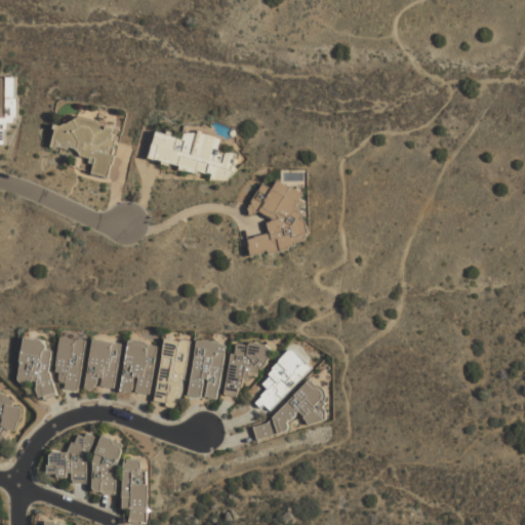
[(19,77),(1,77),(1,107),(0,107),(0,144),(7,144),(7,122),(18,122),(19,77)]
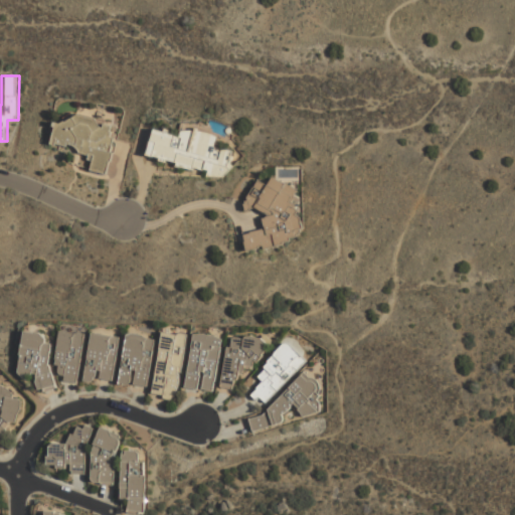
[(51,144),(94,155),(90,170),(108,174),(118,137),(112,135),(114,124),(68,113),(65,125),(56,122),(51,144)]
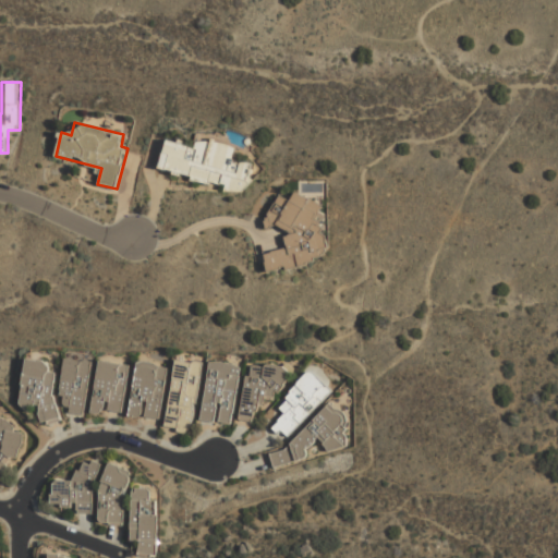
[(159,169),(246,194),(254,165),(234,159),(238,149),(197,137),(195,146),(168,138),(159,169)]
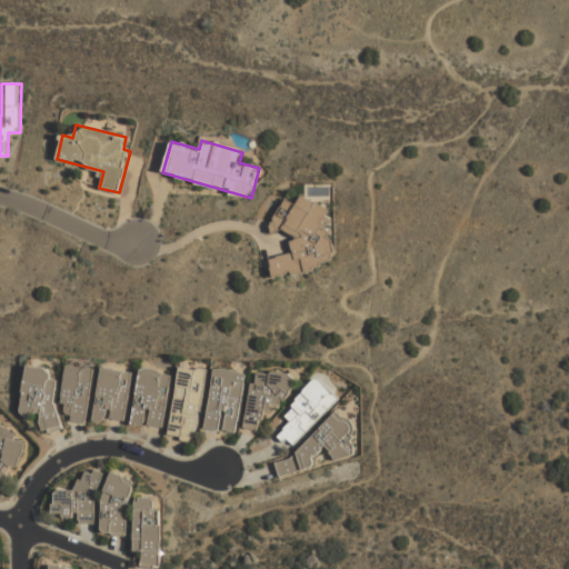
[(269,259),(271,267),(270,267),(272,277),(286,273),(286,272),(290,270),(291,275),(312,269),(311,267),(319,265),(319,262),(327,260),(327,259),(329,258),(329,257),(331,256),(330,252),(333,251),(330,240),(326,237),(329,231),(325,228),(326,226),(319,222),(327,209),(316,202),(315,205),(300,196),(296,205),(285,198),(272,217),(273,221),(270,221),(270,223),(269,225),(270,232),(276,231),(276,230),(281,229),(295,237),(295,238),(293,239),(293,240),(290,240),(292,251),(276,256),(276,257),(269,259)]
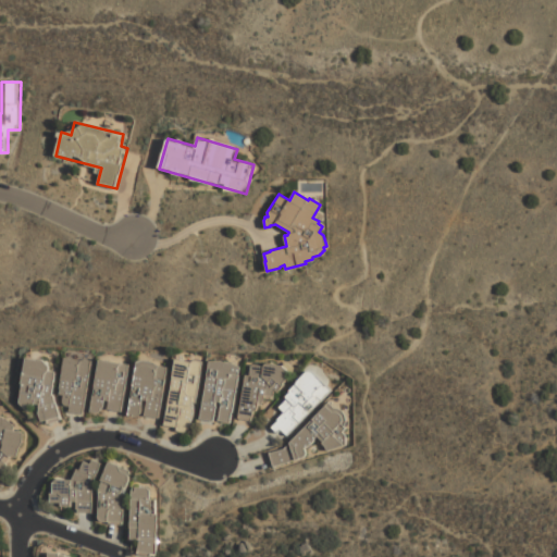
[(54,422),(61,372),(49,370),(50,362),(26,359),(21,405),(41,407),(39,420),(54,422)]
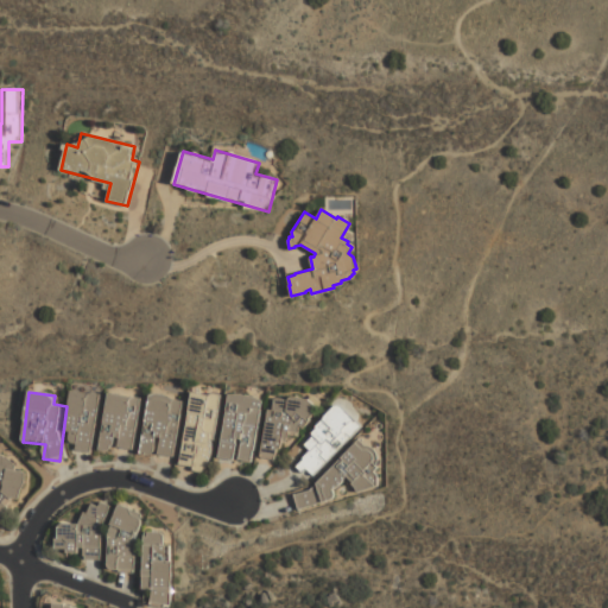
[(75,450),(93,453),(102,397),(73,392),(64,439),(76,442),(75,450)]
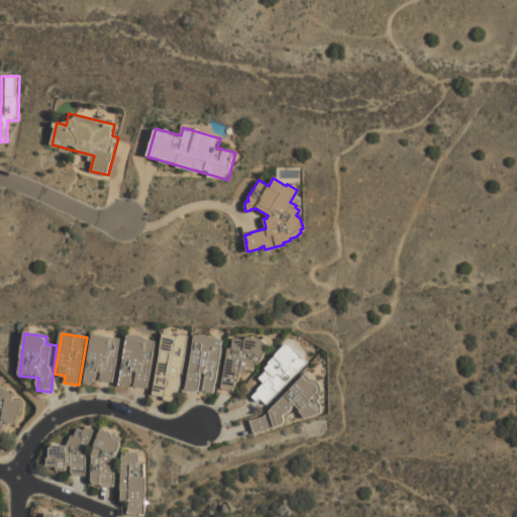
[(188,336),(162,333),(153,400),(179,403),(188,336)]
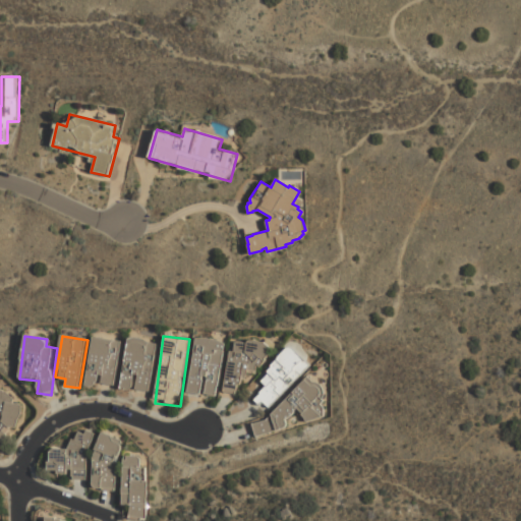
[(120,391),(149,395),(157,342),(128,337),(120,391)]
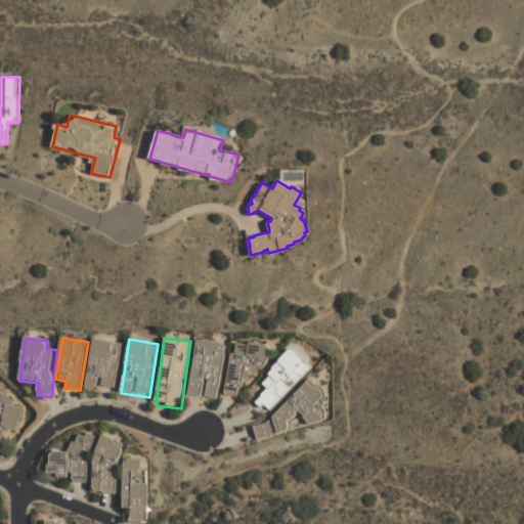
[(227,344),(197,339),(188,395),(219,400),(227,344)]
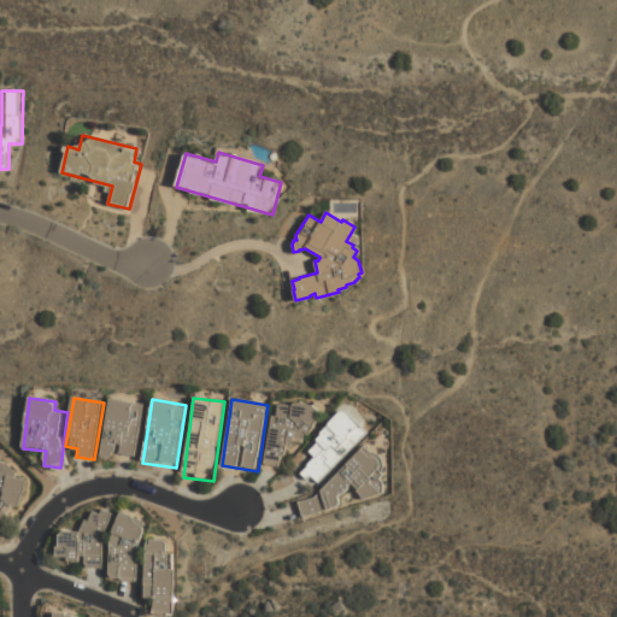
[(144,405),(110,400),(101,456),(135,460),(144,405)]
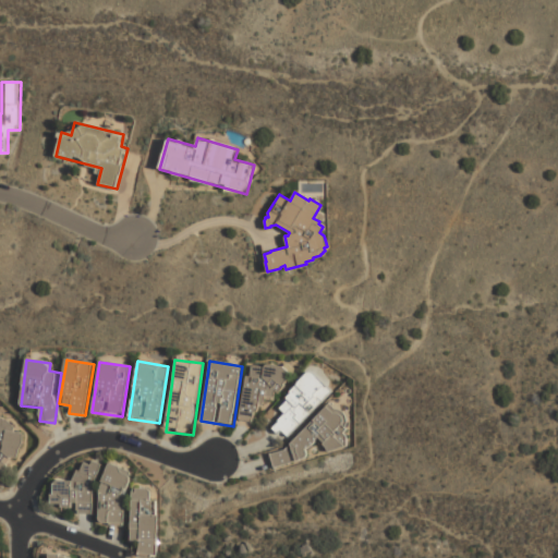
[(240,421),(258,423),(262,398),(282,401),(288,370),(249,364),(240,421)]
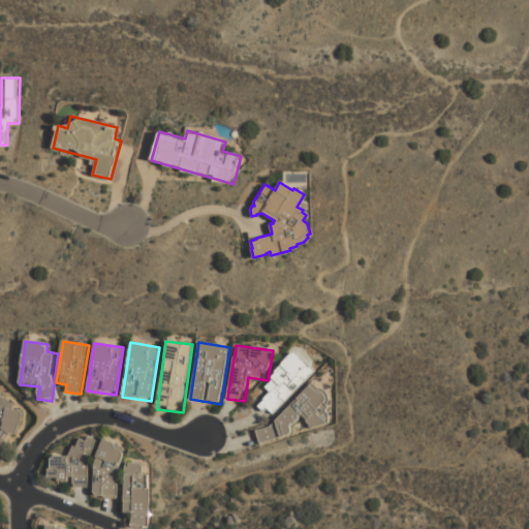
[(259,405),(273,417),(316,372),(296,352),(263,385),(271,393),(259,405)]
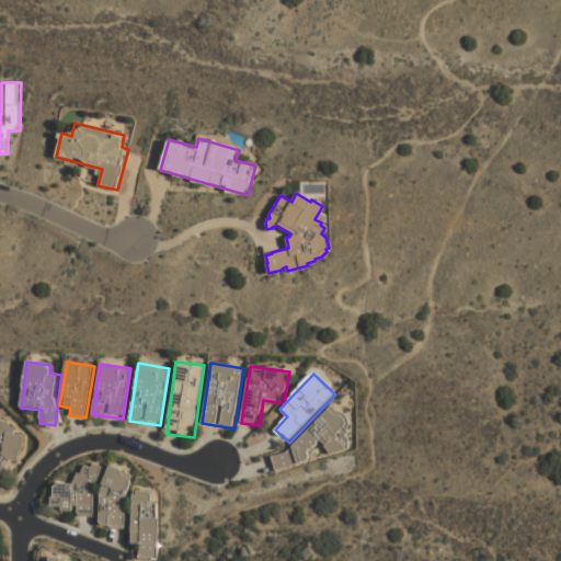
[(274,462),(285,474),(320,442),(336,458),(352,443),(344,435),(354,426),(333,404),(274,462)]
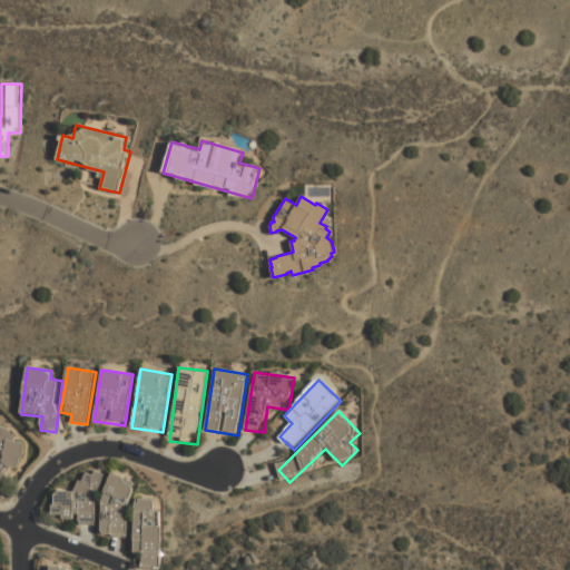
[(0,426),(0,489),(5,490),(9,467),(20,469),(26,443),(15,441),(17,430),(0,426)]
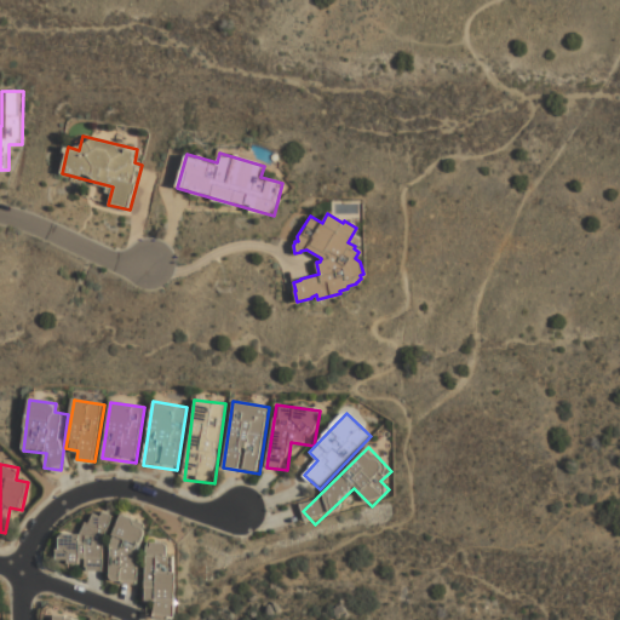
[(86,535),(62,534),(58,564),(104,569),(109,515),(89,512),(86,535)]
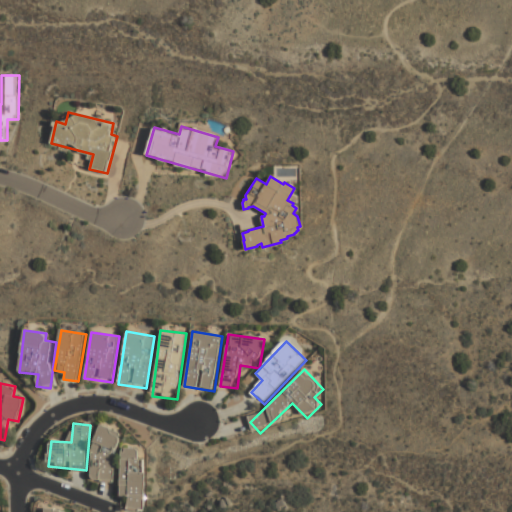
[(116,482),(117,430),(94,429),(93,481),(116,482)]
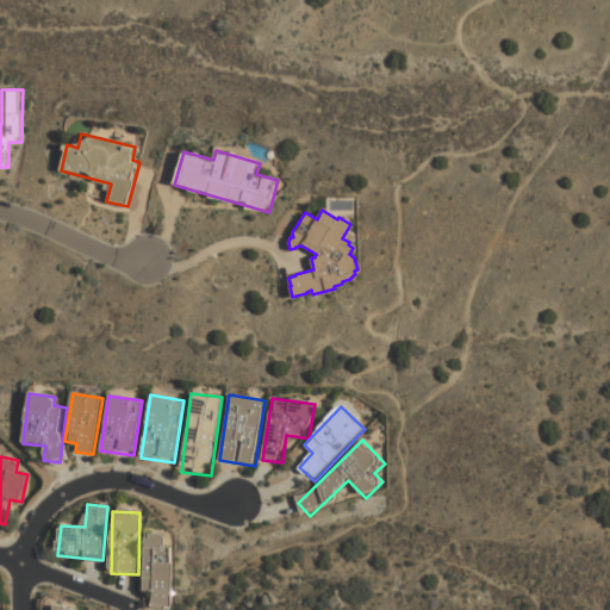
[(175,548),(166,547),(167,535),(144,535),(143,592),(153,592),(151,607),(173,608),(175,548)]
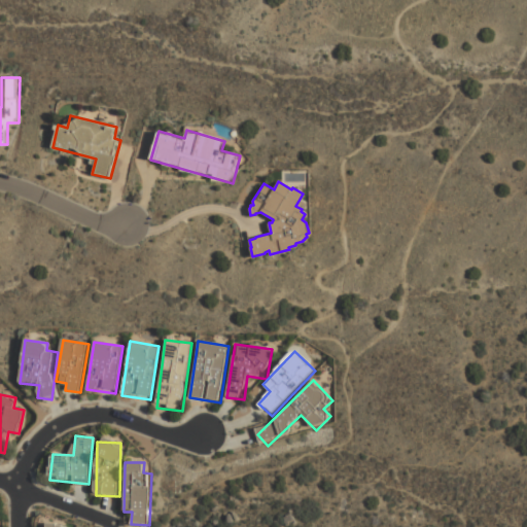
All buildings are outlined.
